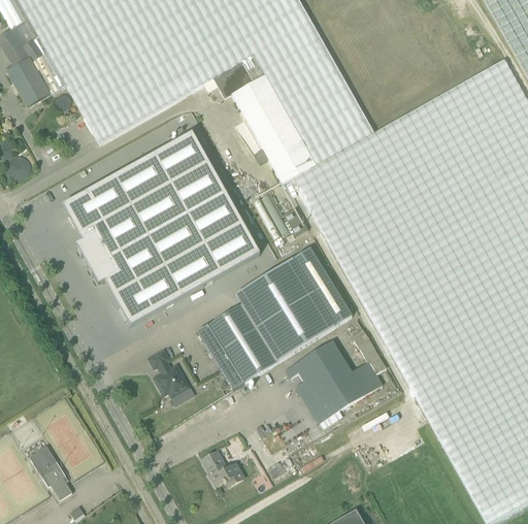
[(0,0),(0,9),(10,29),(0,34),(0,44),(3,48),(12,63),(6,66),(8,69),(6,70),(27,106),(66,85),(98,142),(213,77),(225,97),(231,94),(263,150),(255,155),(260,163),(268,159),(282,183),(293,176),(488,523),(496,518),(527,499),(527,101),(503,59),(373,132),(299,0),(0,0)]
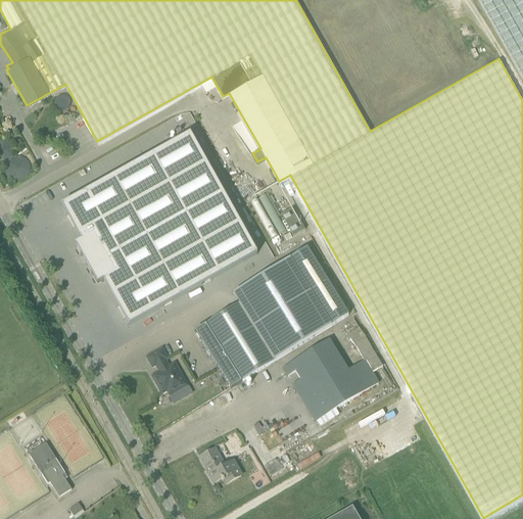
[(479,0),(522,77),(522,0),(479,0)]
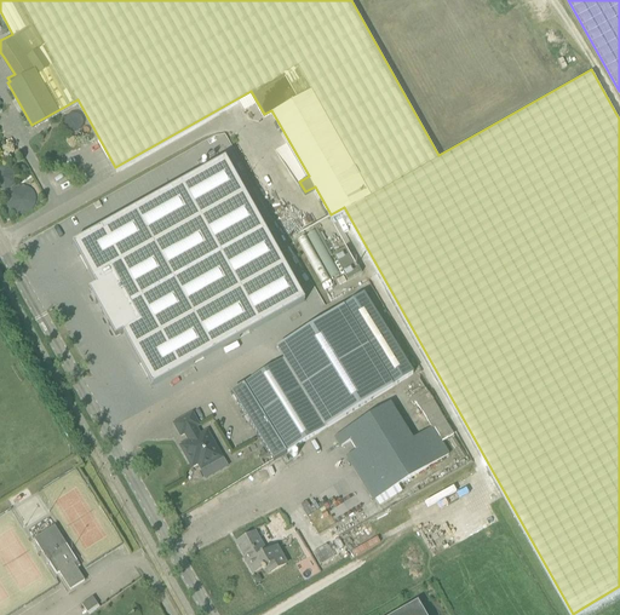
[(208,142),(57,228),(81,270),(74,275),(101,321),(108,317),(138,369),(290,283),(208,142)]
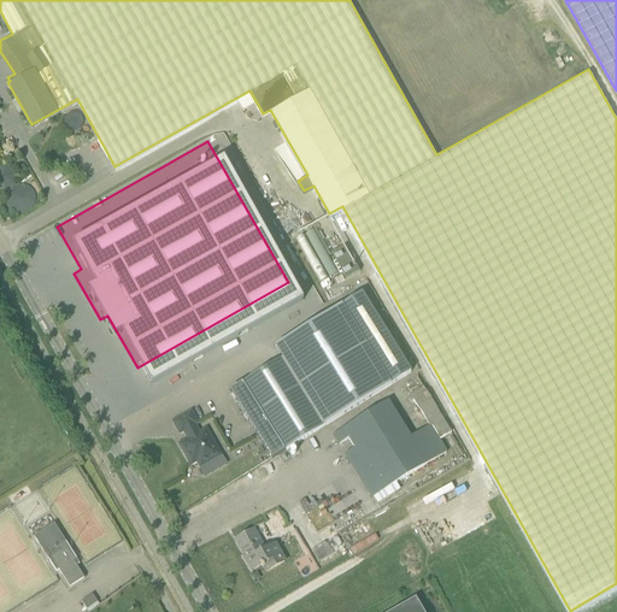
[(0,181),(1,183),(15,180),(10,160),(0,162),(0,181)]
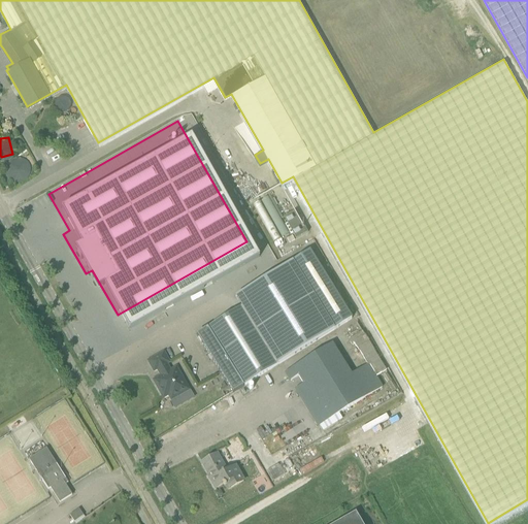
[(7,156),(9,177),(30,175),(28,154),(7,156)]
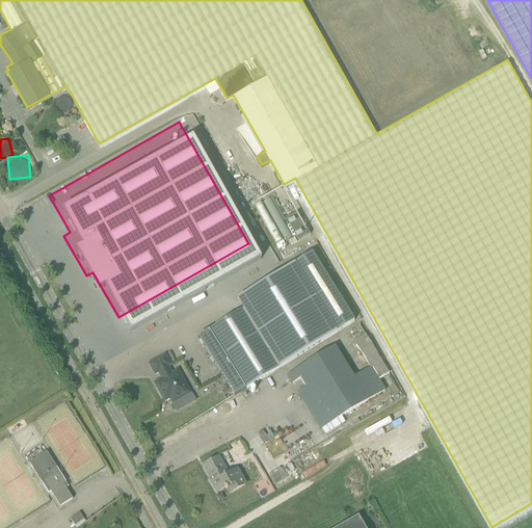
[(268,227),(277,222),(284,235),(291,232),(274,194),(258,202),(268,227)]
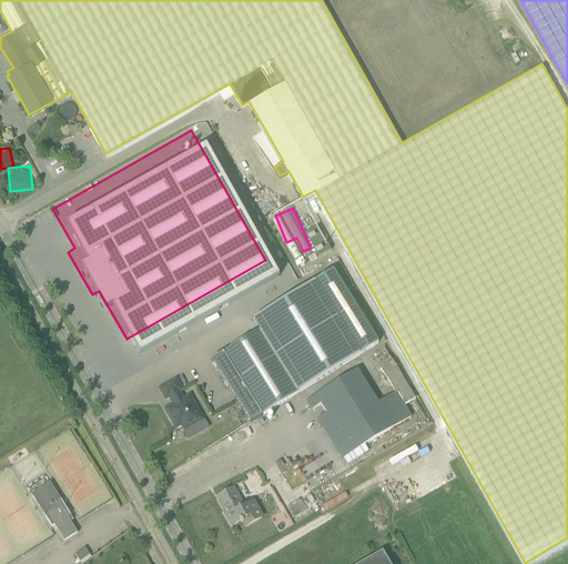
[(318,223),(305,231),(318,253),(326,249),(332,247),(318,223)]
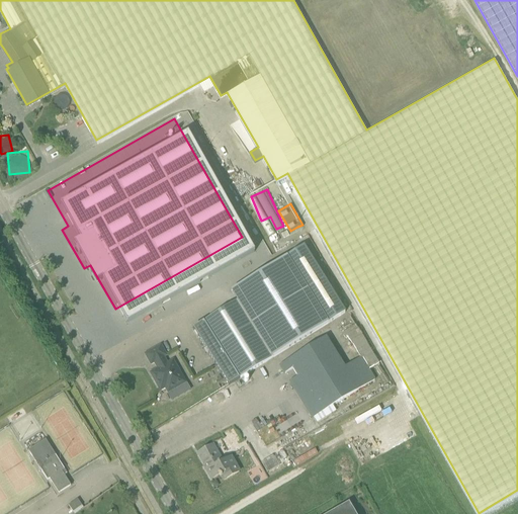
[(285,254),(327,321),(344,311),(303,244),(285,254)]
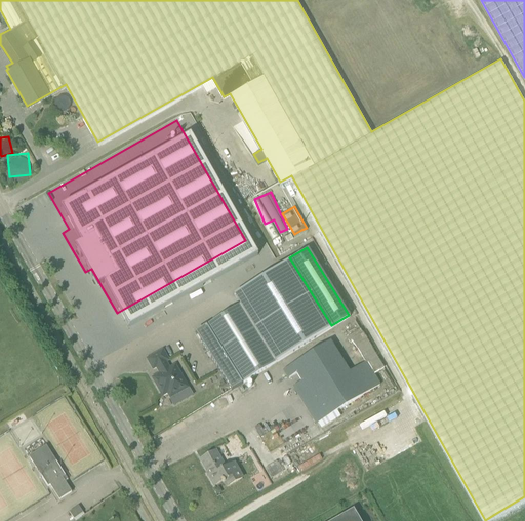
[(241,302),(196,329),(232,387),(331,325),(289,257),(235,292),(241,302)]
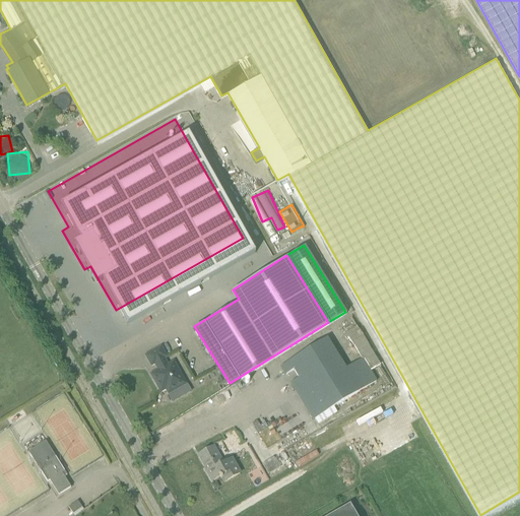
[(282,363),(287,371),(294,367),(299,375),(293,379),(315,415),(377,377),(371,368),(381,362),(356,322),(343,331),(346,336),(348,334),(362,356),(346,366),(327,335),(282,363)]
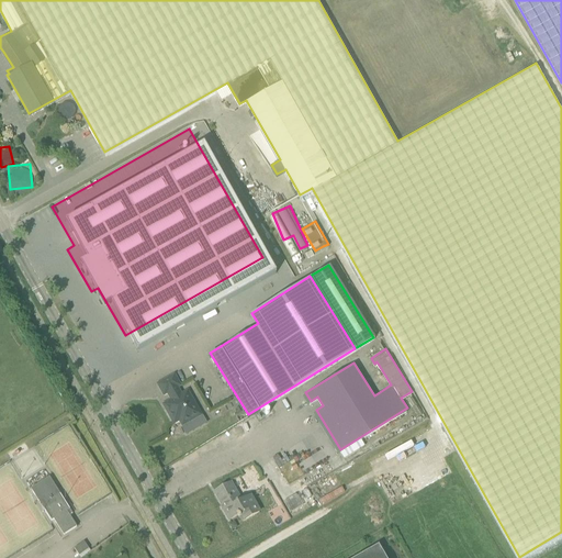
[(181,391),(178,383),(180,382),(175,371),(157,381),(164,392),(167,390),(171,397),(168,399),(163,401),(166,405),(173,421),(179,417),(182,422),(197,414),(201,412),(199,406),(190,392),(188,388),(183,390),(181,391)]
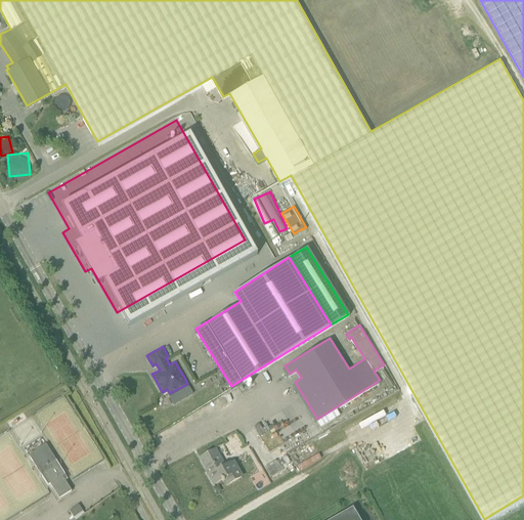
[(46,441),(29,452),(35,463),(47,482),(58,500),(76,488),(66,472),(52,451),(46,441)]
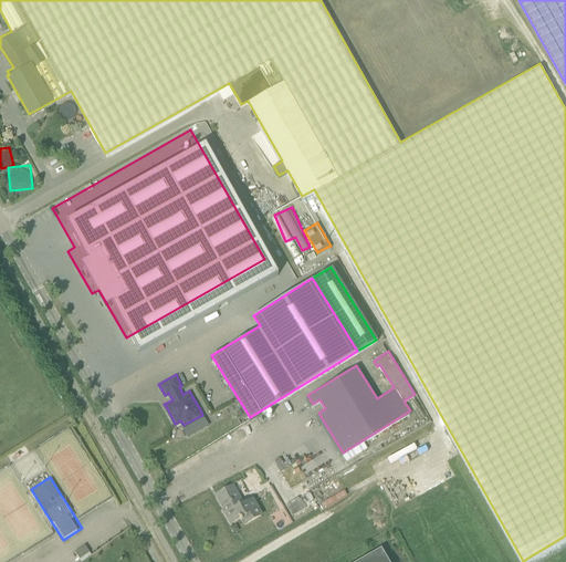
[(232,484),(227,487),(217,492),(227,509),(226,510),(231,520),(240,516),(241,518),(242,517),(244,521),(261,512),(252,497),(243,502),(232,484)]
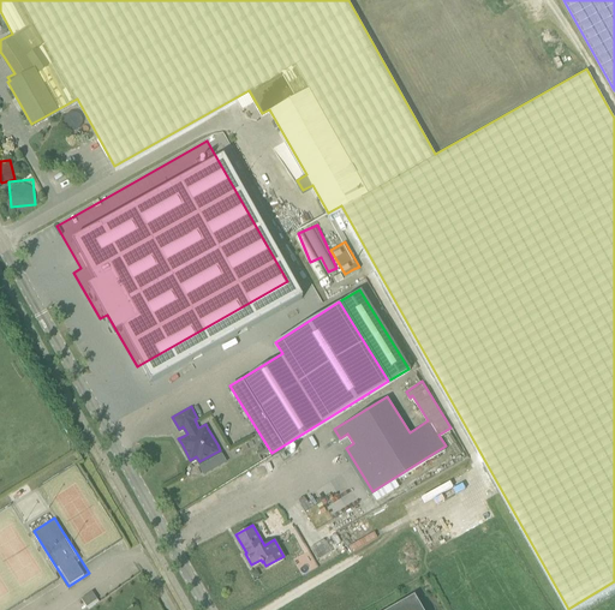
[(256,566),(250,569),(254,575),(260,572),(256,566)]
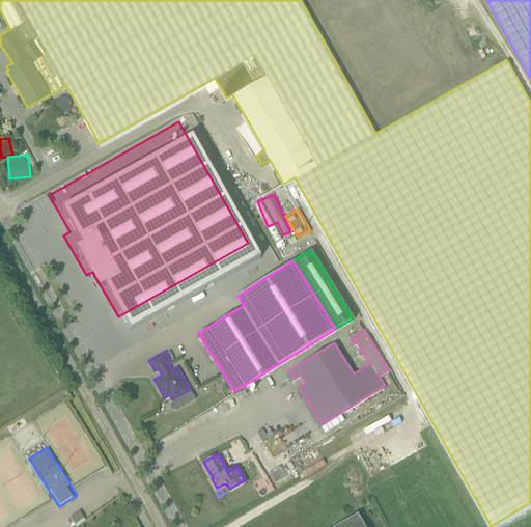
[(75,522),(84,515),(79,508),(71,515),(75,522)]
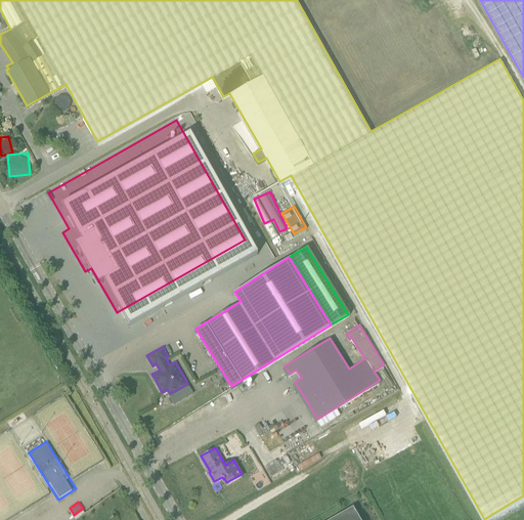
[(361,519),(353,505),(325,519),(361,519)]
